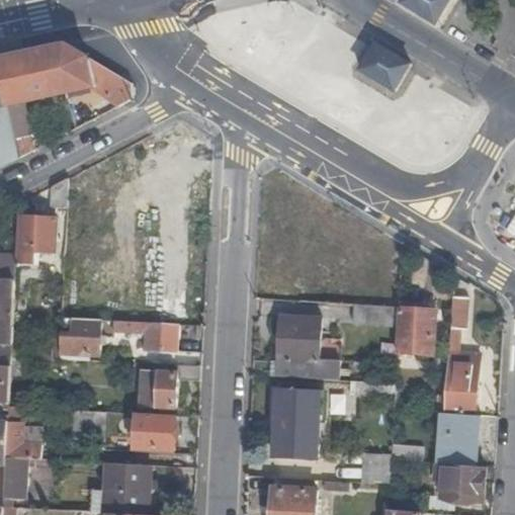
[(402,0),(401,2),(434,22),(438,17),(447,0),(402,0)]
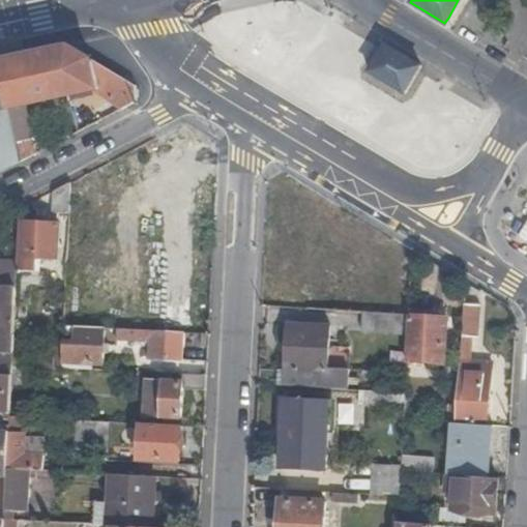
[(396,106),(416,70),(419,65),(383,45),(381,50),(358,87),(396,106)]
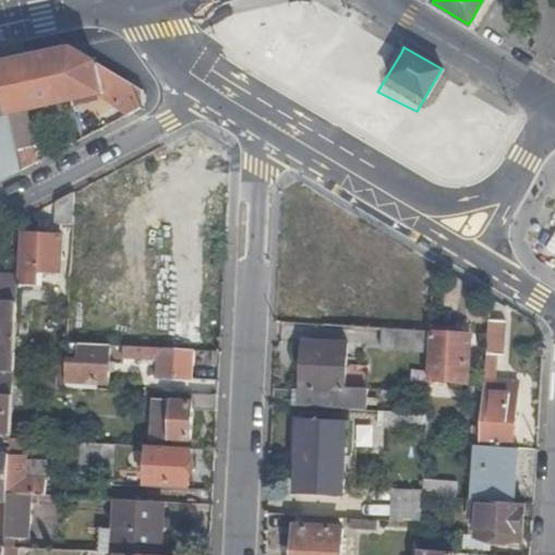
[(103,92),(131,111),(141,106),(140,88),(72,49),(0,64),(0,83),(20,169),(36,160),(25,109),(103,92)]
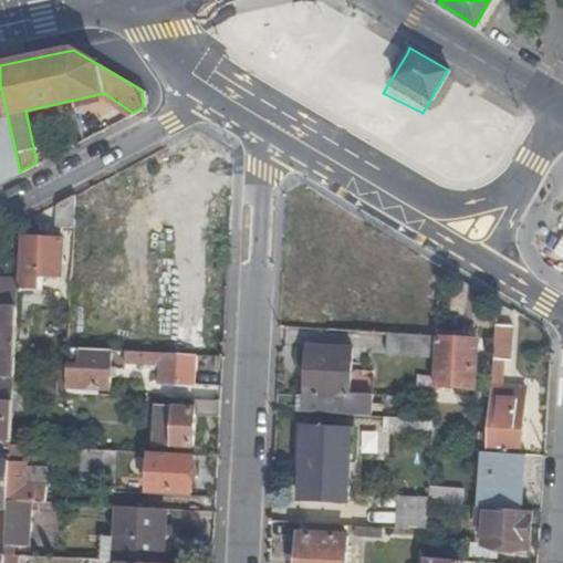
[(0,181),(20,171),(0,84),(0,181)]
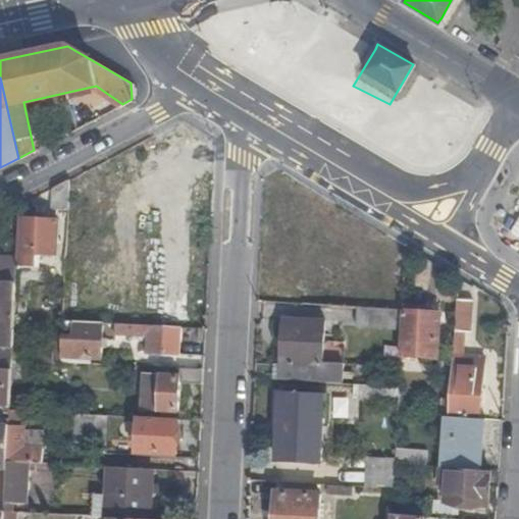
[(50,207),(66,209),(66,194),(67,179),(51,188),(50,207)]
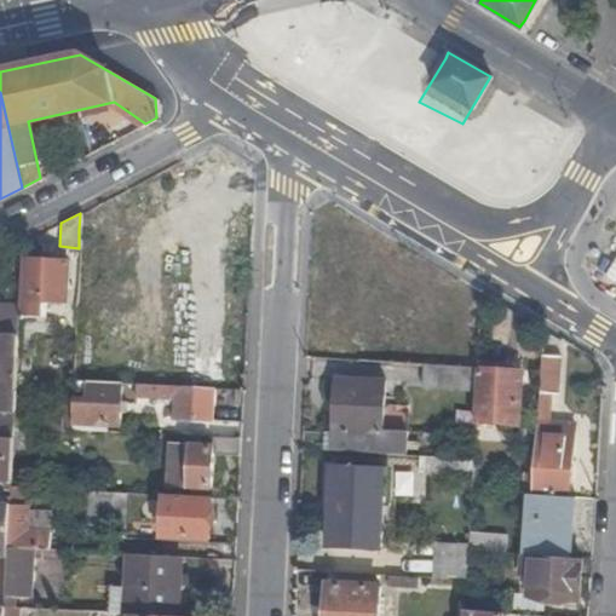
[(174,253),(248,257),(251,228),(240,228),(240,220),(224,218),(223,226),(132,223),(132,232),(79,230),(79,248),(174,253)]
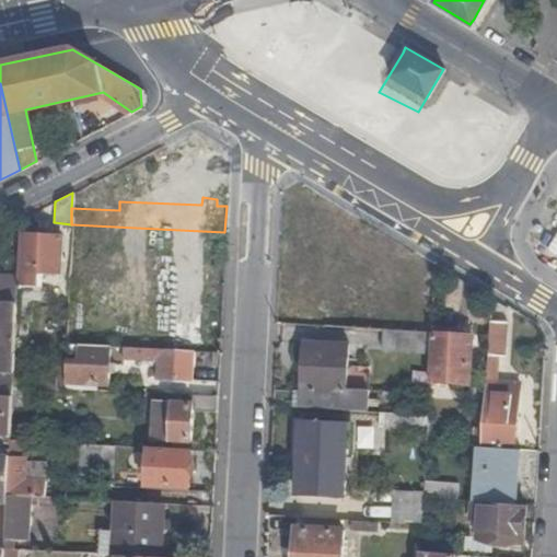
[(137,231),(71,228),(69,276),(135,279),(137,231)]
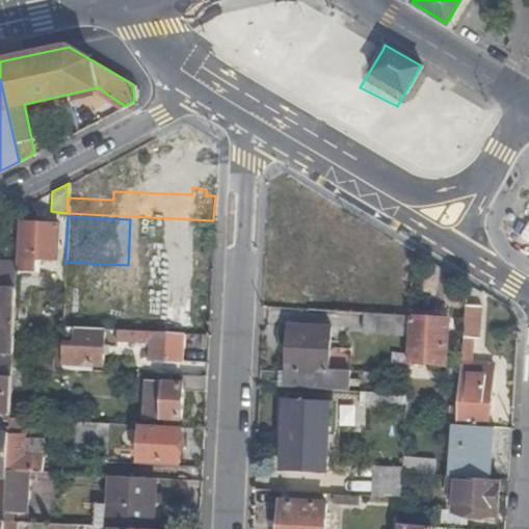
[(57,225),(19,222),(16,271),(36,272),(36,260),(45,260),(56,260),(57,225)]
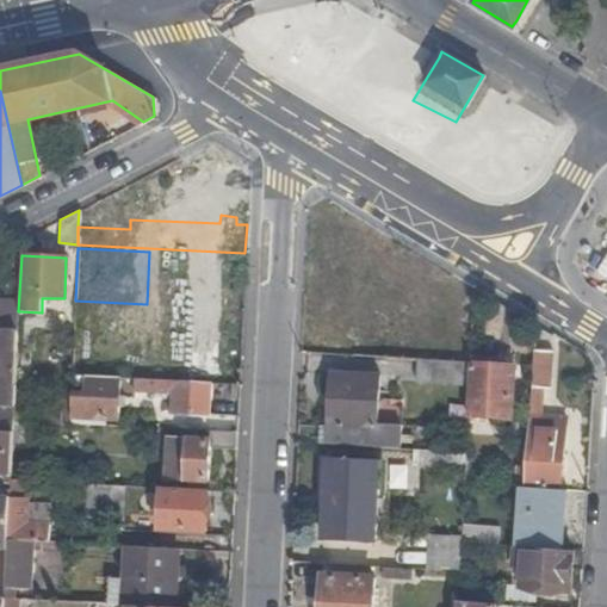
[(50,313),(51,298),(42,298),(42,313),(50,313)]
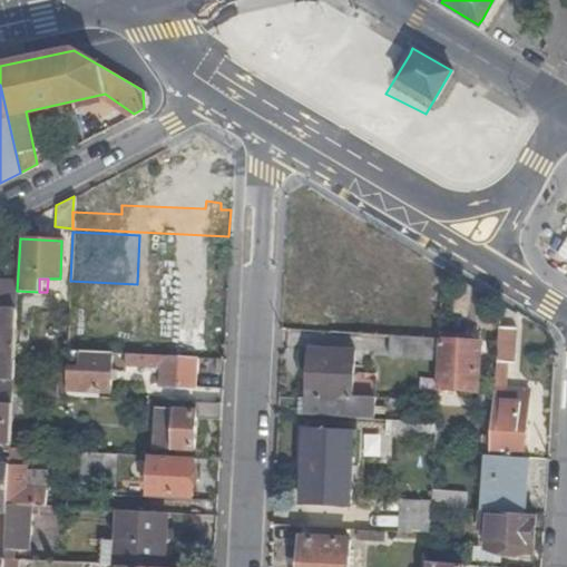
[(70,287),(69,301),(77,301),(78,289),(70,287)]
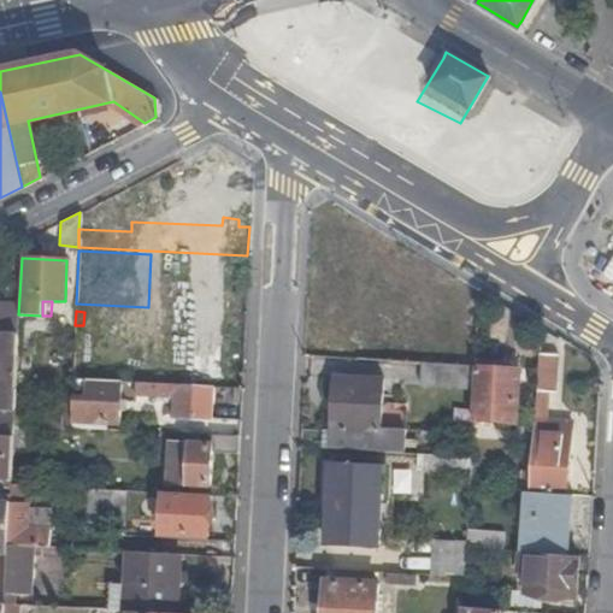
[(17,334),(18,314),(0,312),(0,332),(17,334)]
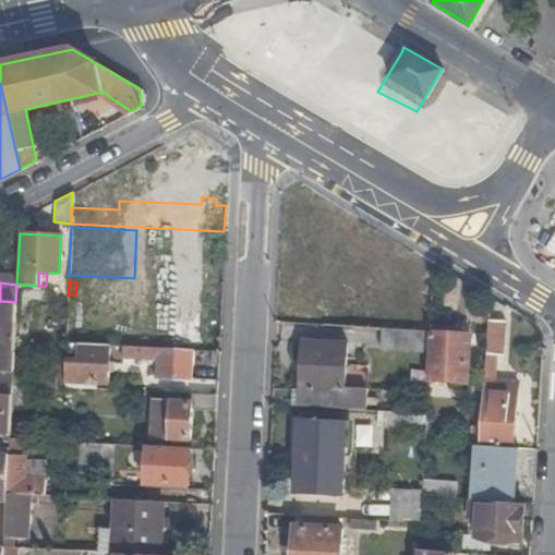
[(76,342),(108,345),(111,298),(86,296),(85,305),(73,305),(72,325),(77,325),(76,342)]
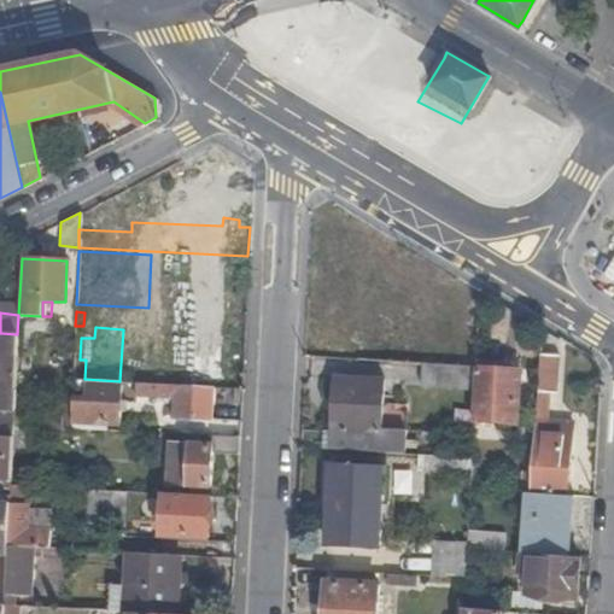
[(391,331),(389,361),(474,366),(475,335),(391,331)]
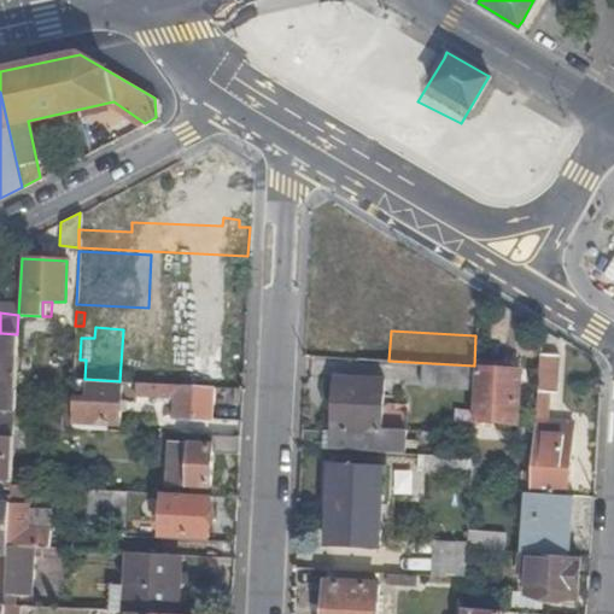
[(0,436),(12,437),(12,425),(13,417),(17,334),(0,333),(0,389),(0,409),(0,436)]
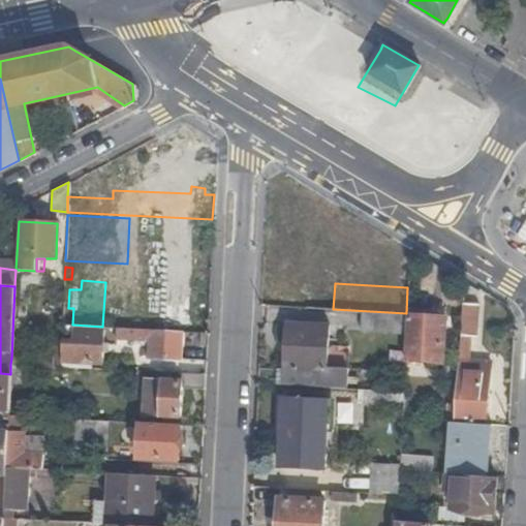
[(476,305),(461,303),(454,411),(453,422),(486,424),(488,402),(490,363),(468,362),(470,336),(475,337),(476,305)]
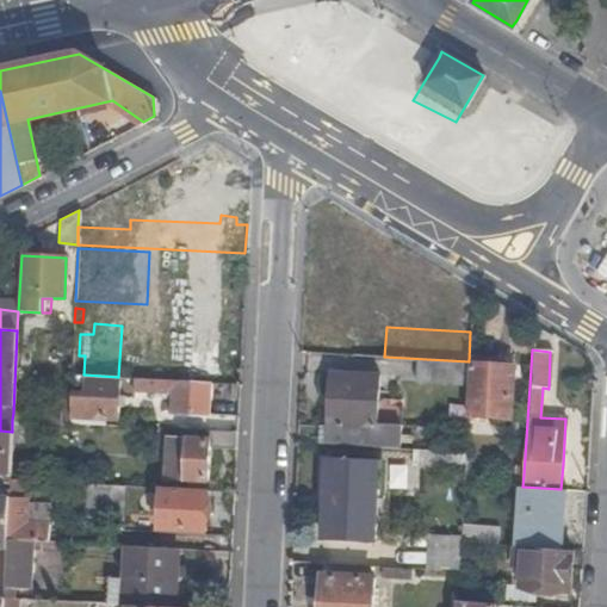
[(470,364),(416,360),(415,381),(469,384),(470,364)]
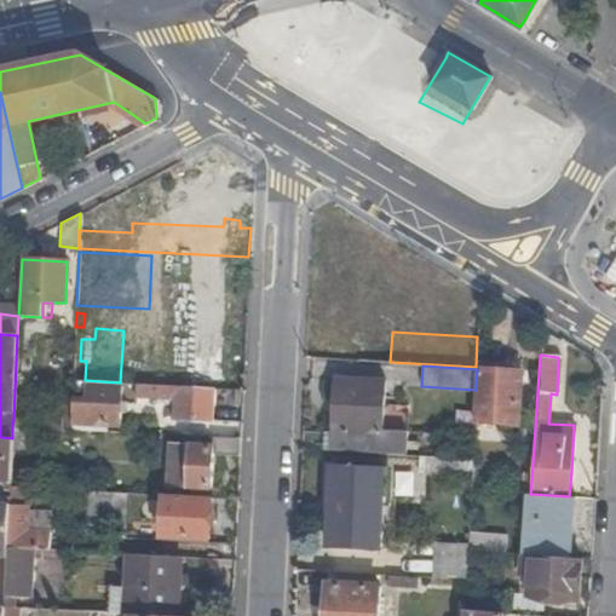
[(520,372),(477,369),(476,390),(473,420),(518,422),(520,372)]
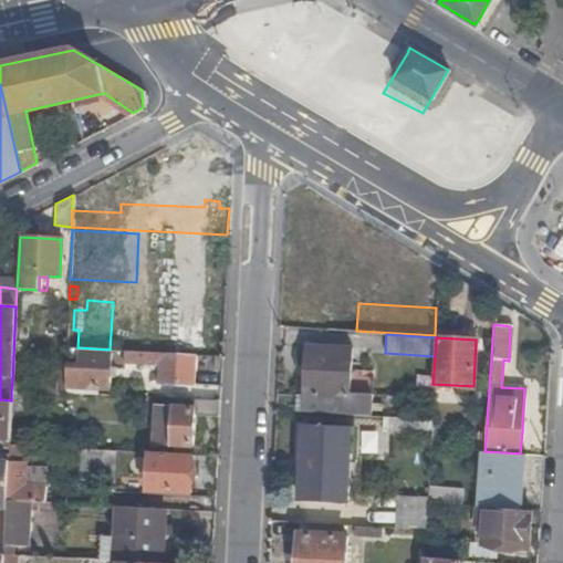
[(306,342),(303,393),(348,394),(348,392),(351,345),(306,342)]
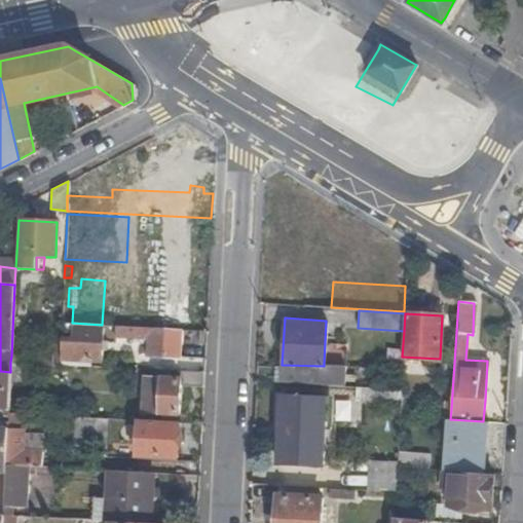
[(101,362),(102,325),(72,323),(71,350),(76,351),(76,360),(101,362)]
